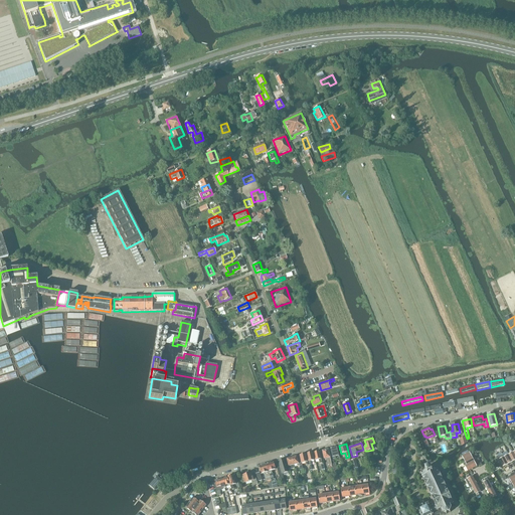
[(335,457),(339,456),(337,448),(330,449),(333,459),(335,458),(335,457)]
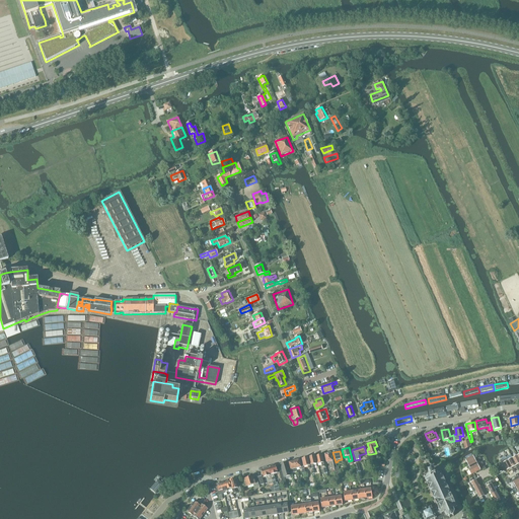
[(325,455),(326,462),(327,462),(327,464),(330,463),(331,469),(335,468),(331,453),(328,454),(327,453),(326,454),(325,454),(325,455)]
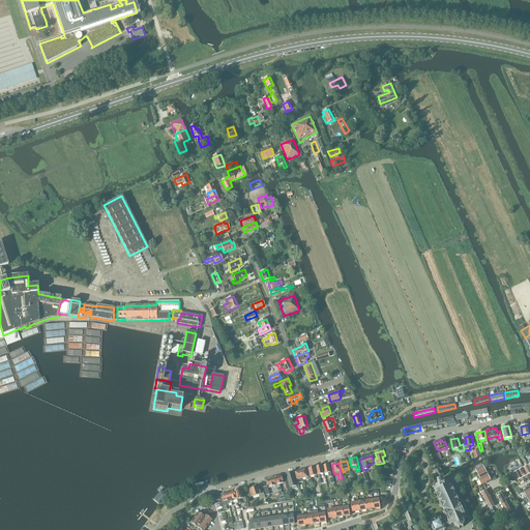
[(323,466),(324,474),(328,473),(329,477),(331,476),(329,465),(326,465),(325,465),(324,465),(324,466),(323,466)]
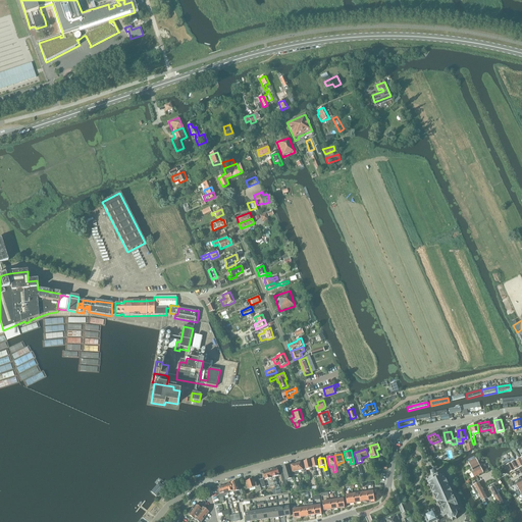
[(468,463),(471,467),(478,464),(476,459),(468,463)]
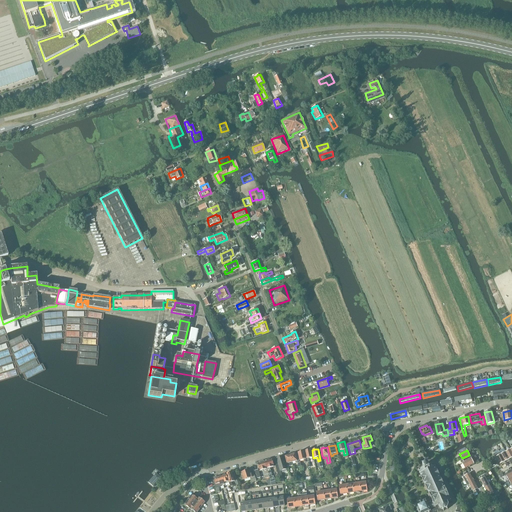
[(304,451),(298,453),(300,459),(300,460),(304,459),(304,463),(306,462),(304,451)]
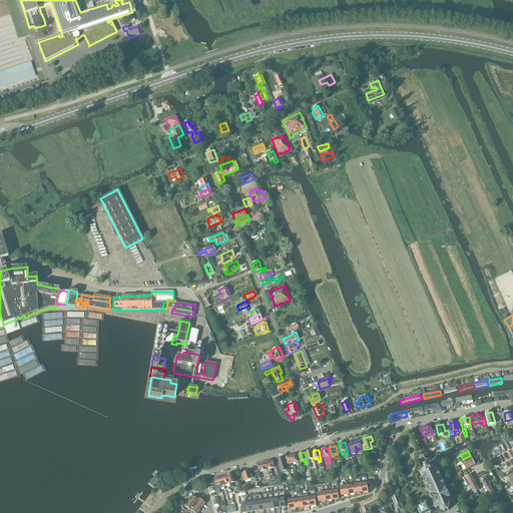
[(506,463),(502,455),(501,453),(497,455),(496,454),(494,456),(497,462),(499,461),(501,465),(506,463)]
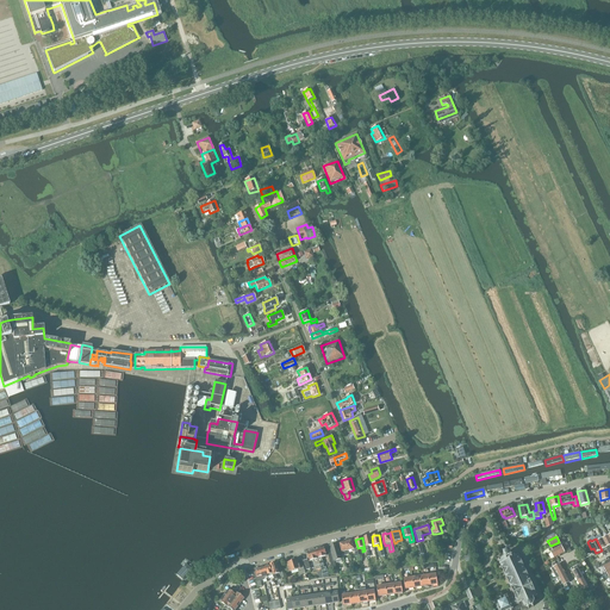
[(602,539),(597,541),(602,551),(607,547),(602,539)]
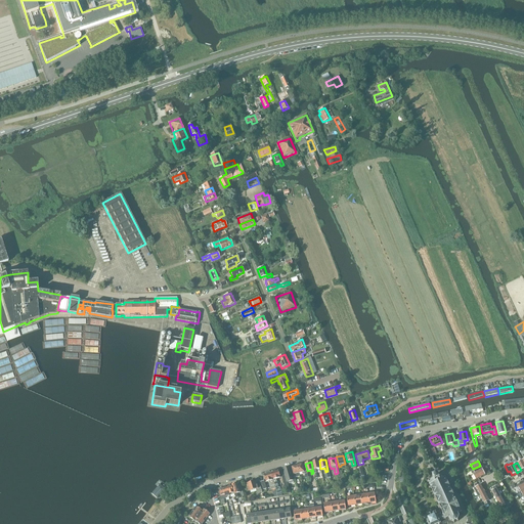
[(304,471),(302,464),(297,466),(299,473),(303,472),(303,474),(304,473),(305,478),(308,477),(307,471),(307,470),(304,471)]
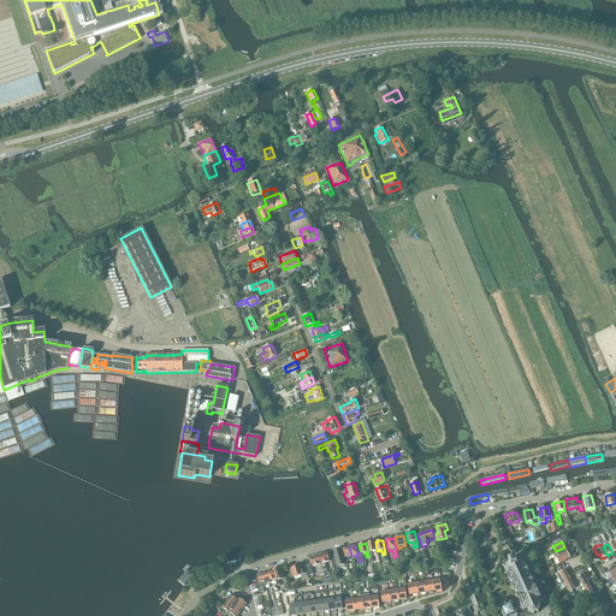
[(554,552),(556,558),(568,552),(564,548),(556,551),(554,552)]
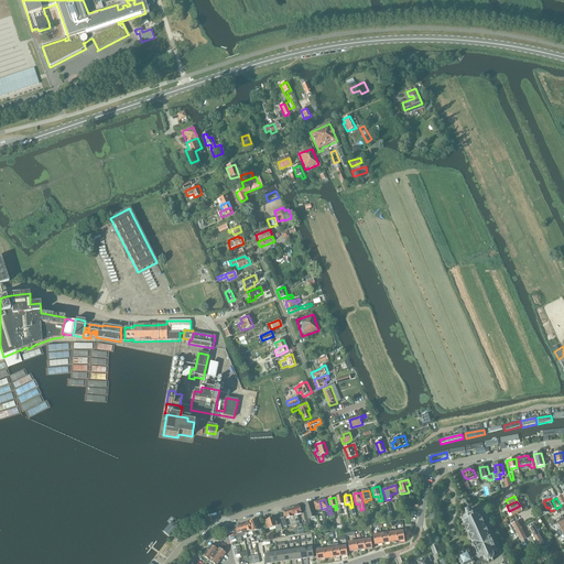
[(307,512),(303,513),(308,532),(313,531),(310,519),(316,517),(312,503),(305,505),(307,512)]
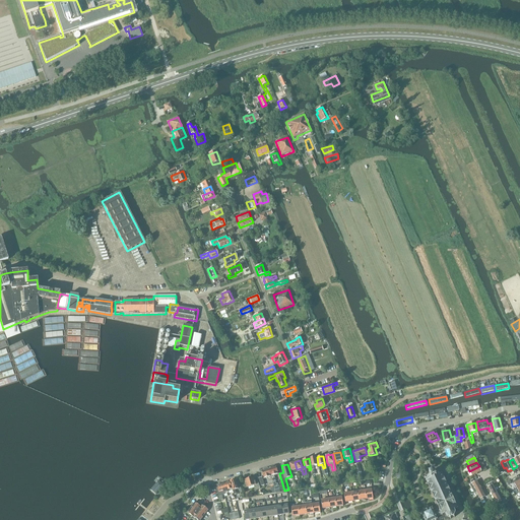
[(278,474),(276,466),(269,468),(274,484),(275,490),(279,489),(278,483),(276,484),(273,475),(278,474)]
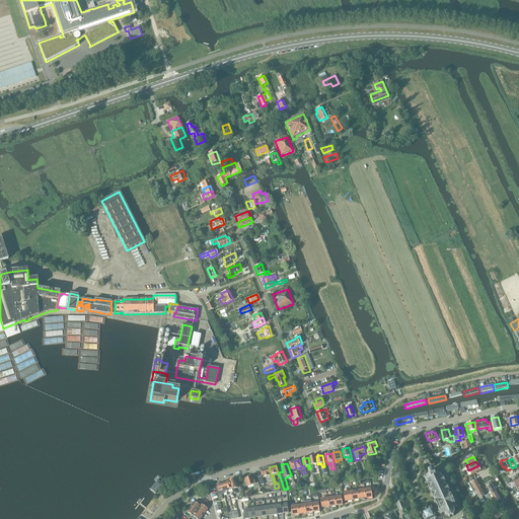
[(478,465),(468,470),(471,475),(480,470),(478,465)]
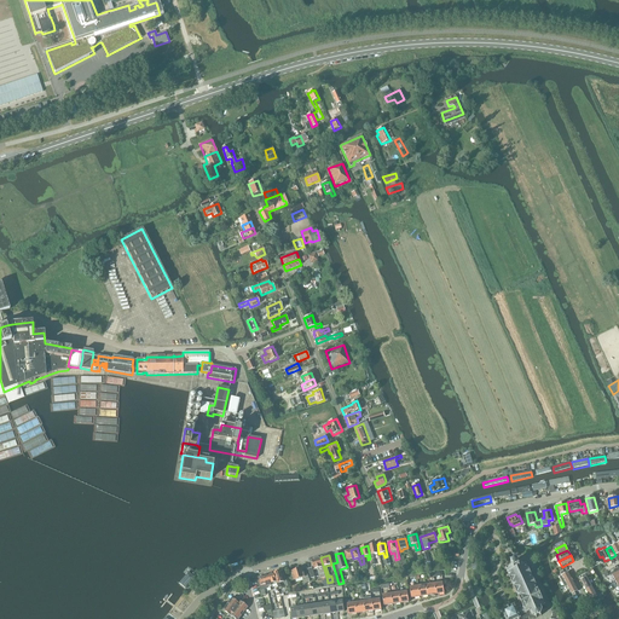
[(320,557),(311,560),(314,570),(318,568),(320,579),(327,577),(320,557)]
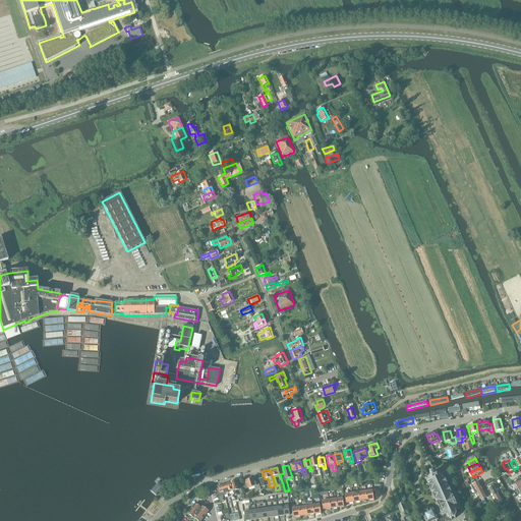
[(446,520),(447,520),(451,519),(451,520),(456,518),(457,514),(460,513),(459,511),(457,505),(458,505),(454,496),(443,472),(437,474),(436,471),(432,473),(430,473),(431,476),(425,479),(437,504),(436,504),(438,508),(433,510),(433,509),(422,514),(425,520),(437,520),(439,520),(438,520),(441,520),(445,519),(446,520)]
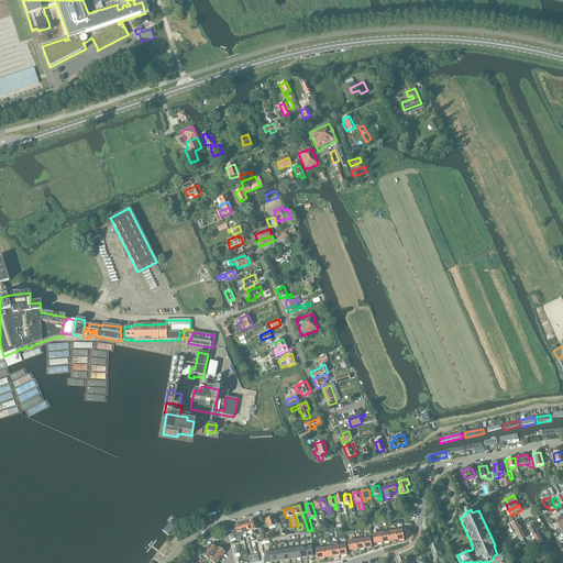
[(165,532),(170,538),(186,523),(189,522),(188,518),(185,514),(165,532)]
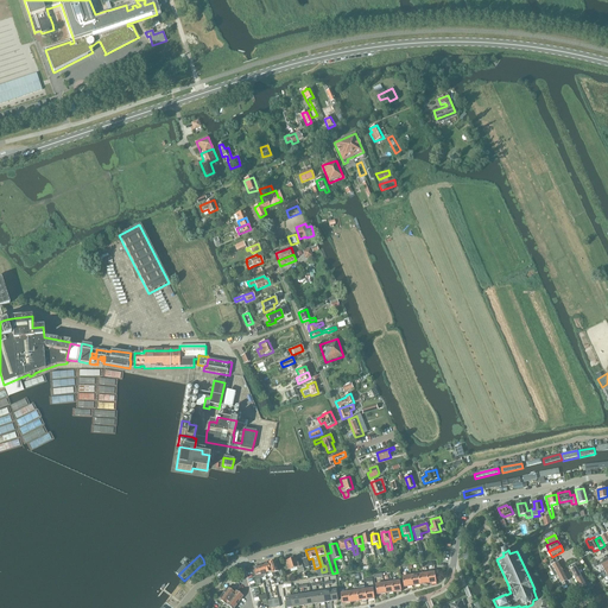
[(297,568),(299,574),(304,571),(303,564),(299,565),(297,558),(286,562),(289,570),(297,568)]
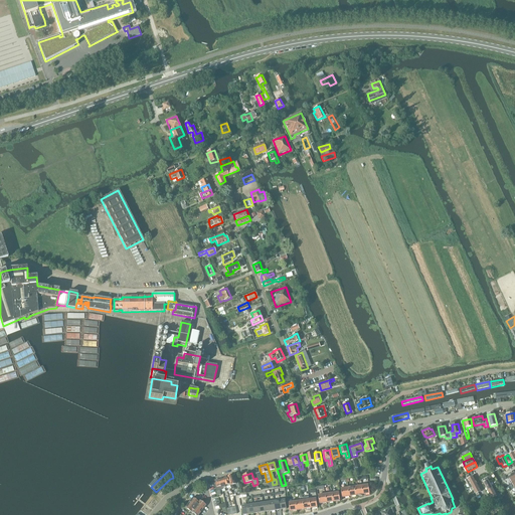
[(236,484),(233,475),(227,477),(230,486),(231,490),(233,489),(232,485),(236,484)]
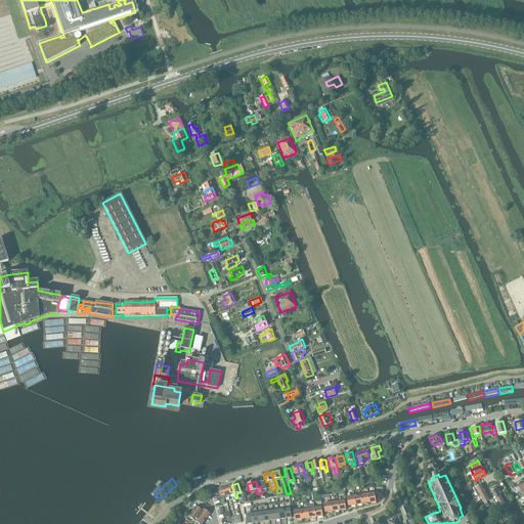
[(478,496),(480,495),(485,492),(481,484),(478,486),(477,483),(474,484),(476,488),(474,489),(478,496)]
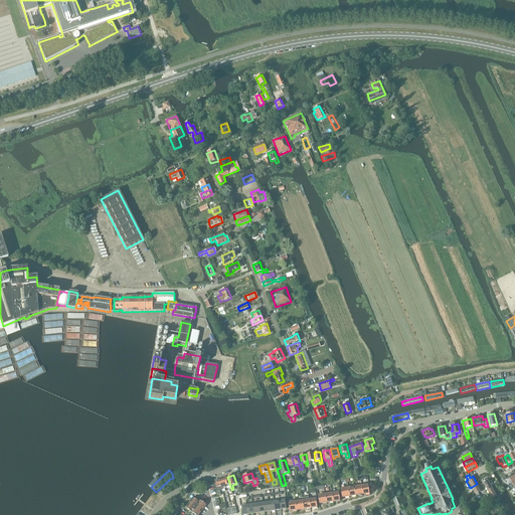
[(483,483),(488,491),(492,488),(487,478),(484,479),(486,482),(483,483)]
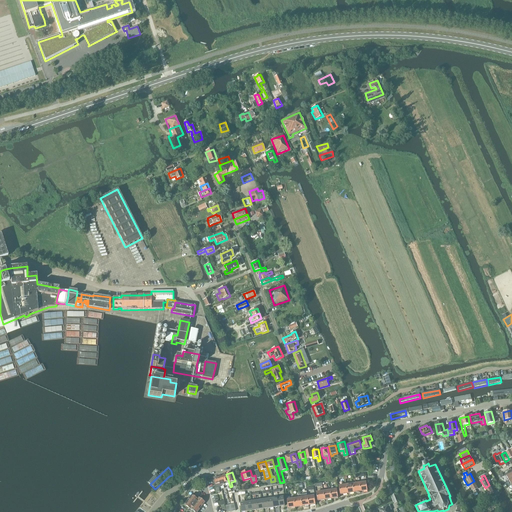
[(474,481),(469,484),(474,494),(477,493),(476,490),(478,489),(474,481)]
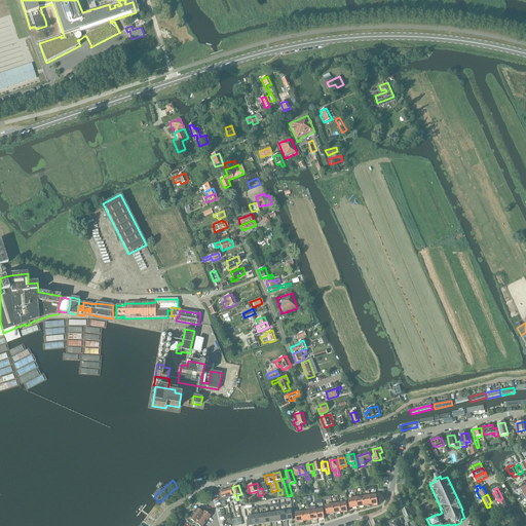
[(371,505),(378,504),(376,495),(369,496),(371,505)]
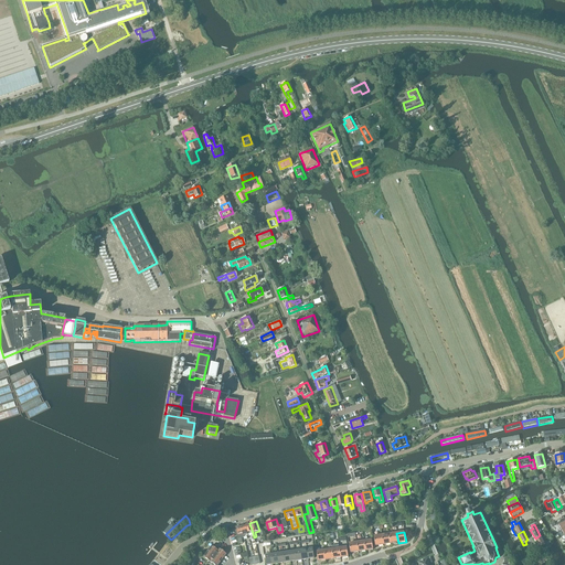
[(382,535),(374,536),(375,546),(383,545),(382,535)]
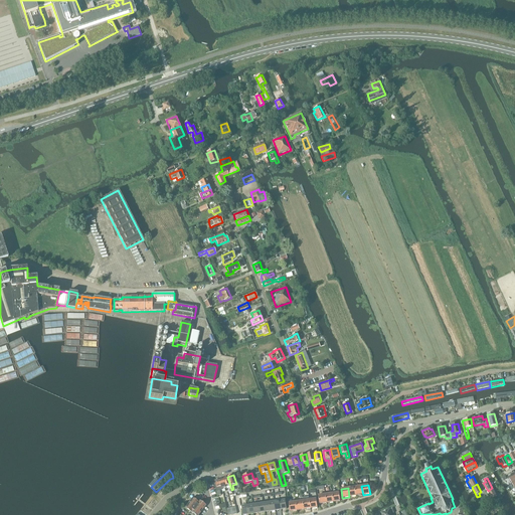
[(492,488),(488,491),(492,499),(494,497),(495,500),(498,499),(492,488)]
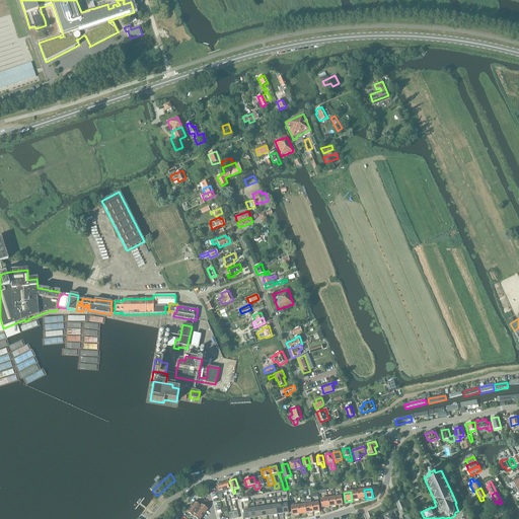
[(343,505),(342,496),(335,497),(336,506),(343,505)]
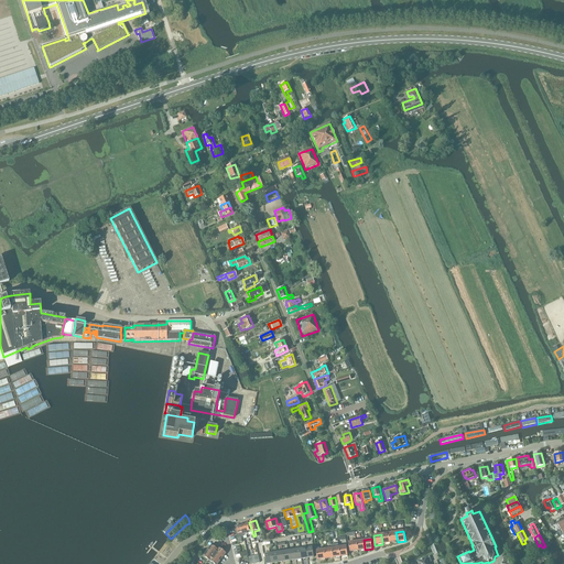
[(364,540),(356,541),(358,551),(365,550),(364,540)]
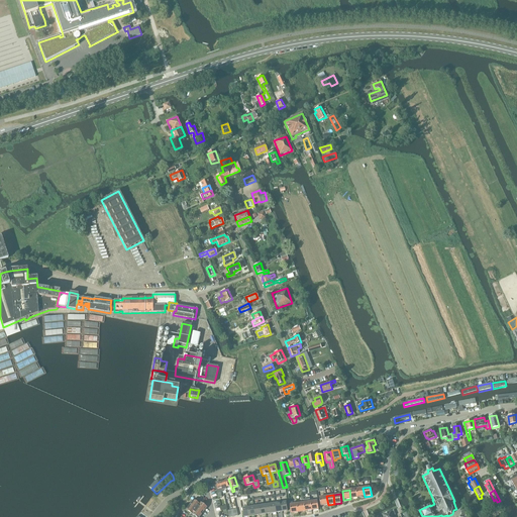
[(326,496),(319,497),(321,506),(328,505),(326,496)]
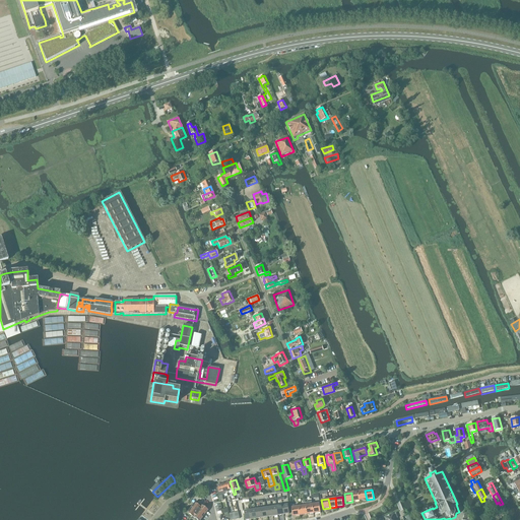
[(187,513),(193,517),(197,519),(200,519),(207,510),(196,502),(195,503),(194,503),(187,513)]
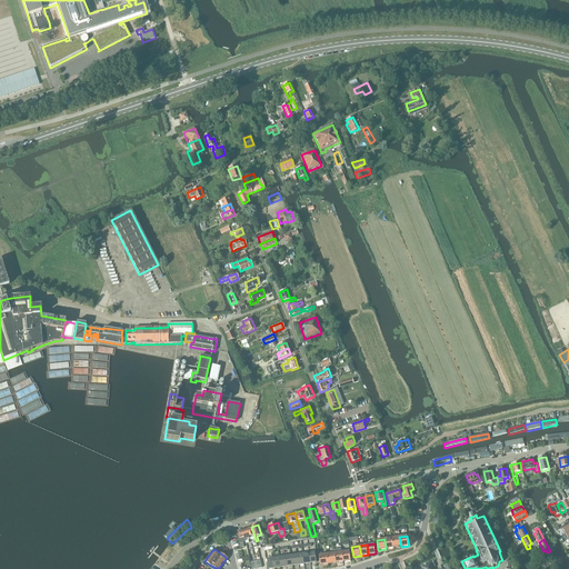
[(325,551),(325,555),(319,556),(320,565),(328,563),(327,555),(326,550),(325,551)]
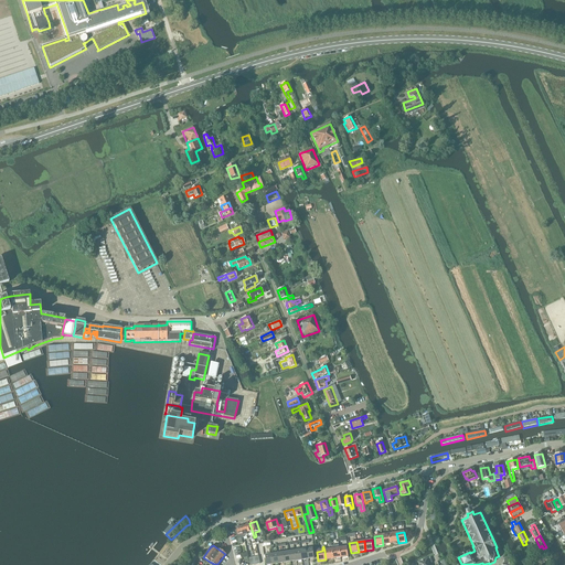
[(349,556),(347,547),(339,548),(341,557),(349,556)]
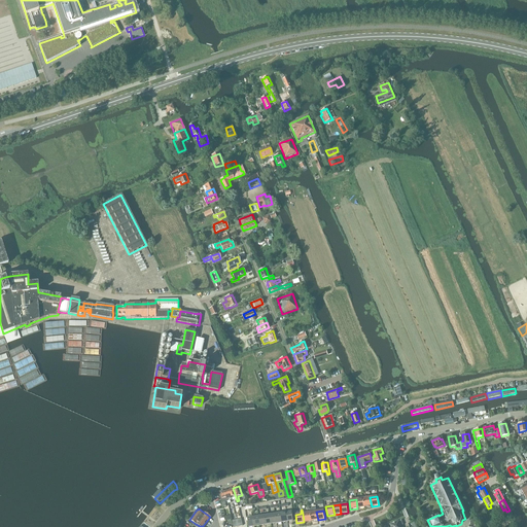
[(316,512),(310,513),(311,521),(318,520),(316,512)]
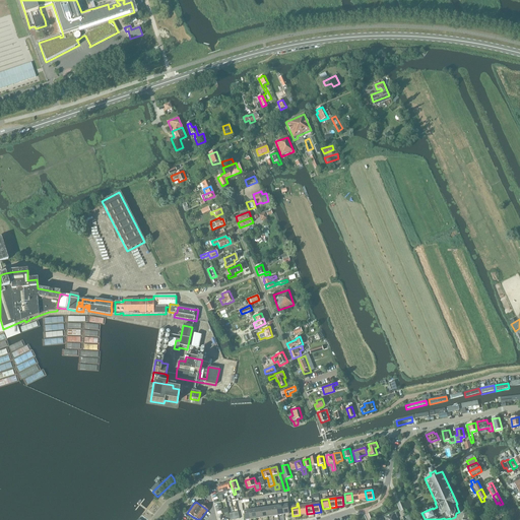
[(300,515),(307,514),(306,506),(299,507),(300,515)]
